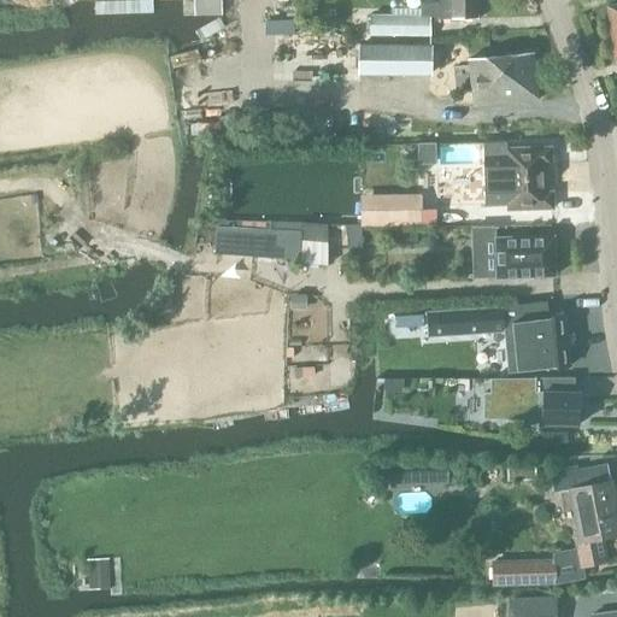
[(223,15),(222,0),(194,0),(195,16),(223,15)]
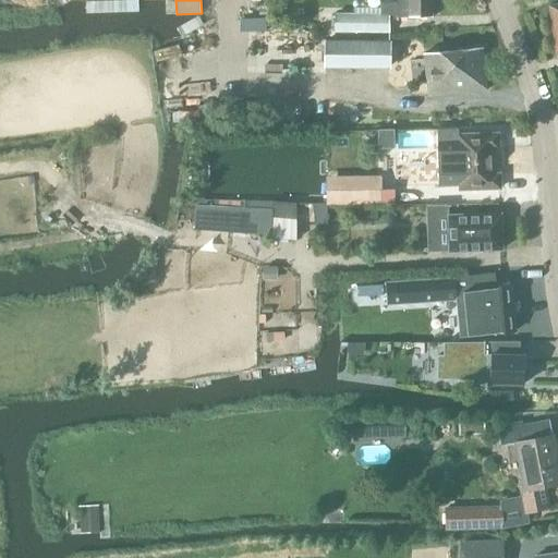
[(336,14),(335,31),(390,32),(390,17),(433,15),(432,0),(380,0),(381,15),(336,14)]
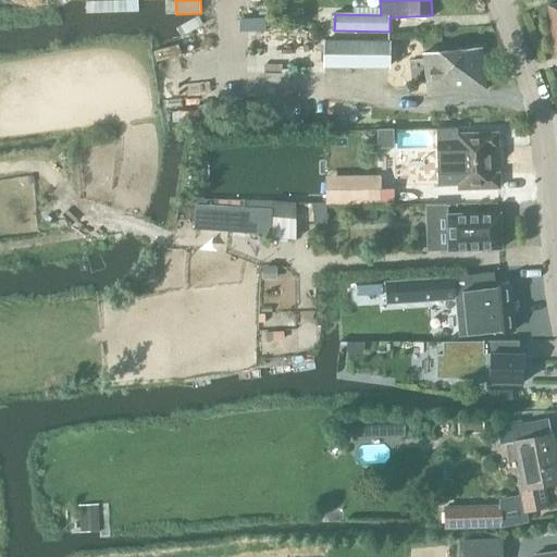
[(325,63),(388,63),(388,44),(325,42),(325,63)]
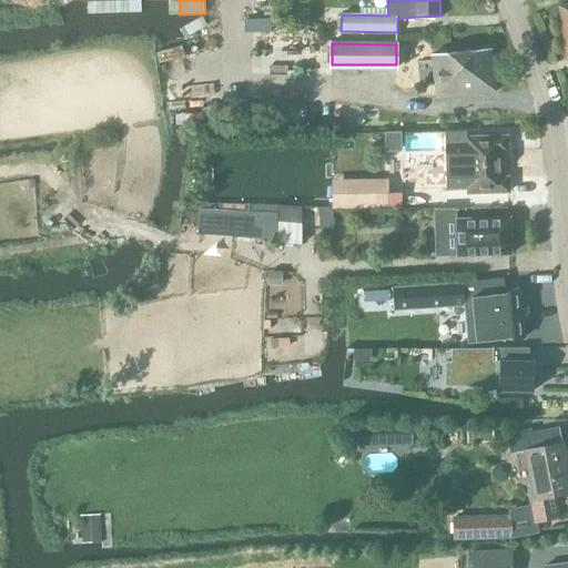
[(437,98),(497,92),(492,50),(432,56),(437,98)]
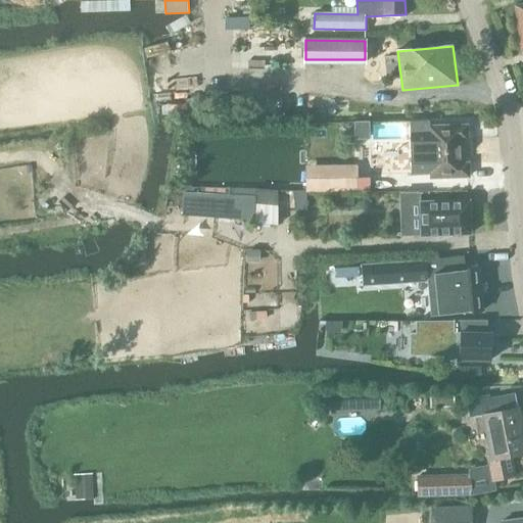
[(186,103),(161,105),(162,114),(186,112),(186,103)]
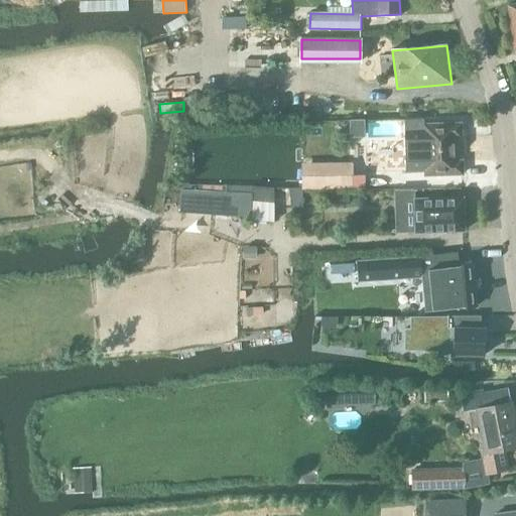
[(356,120),(351,124),(351,131),(356,135),(363,135),(368,131),(368,124),(363,119),(356,120)]
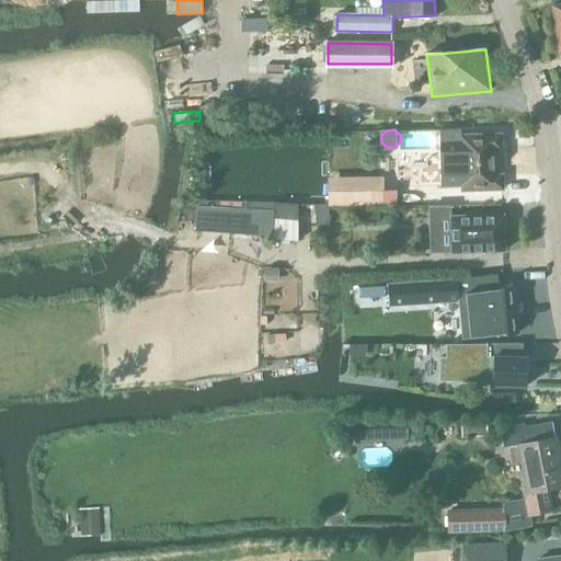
[(461,134),(441,134),(443,186),(462,186),(462,191),(477,191),(478,190),(487,189),(489,190),(503,190),(503,175),(497,175),(497,149),(502,149),(502,135),(461,136),(461,134)]
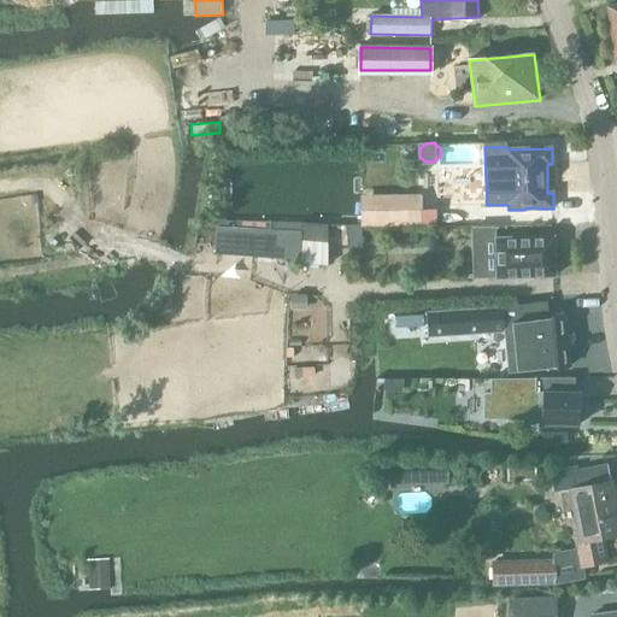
[(412,204),(363,204),(363,224),(412,224),(412,204)]
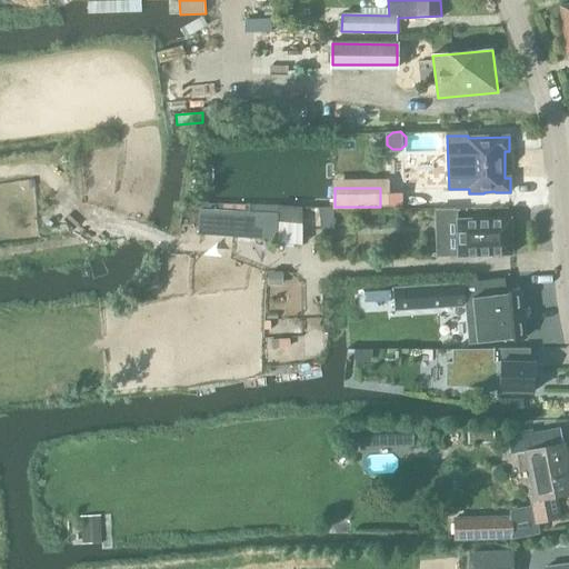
[(279,212),(279,221),(302,223),(302,207),(301,207),(279,206),(279,212)]
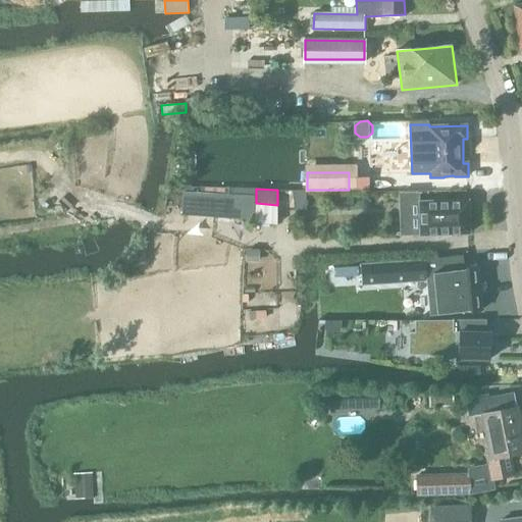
[(306,190),(294,191),(295,210),(307,210),(306,190)]
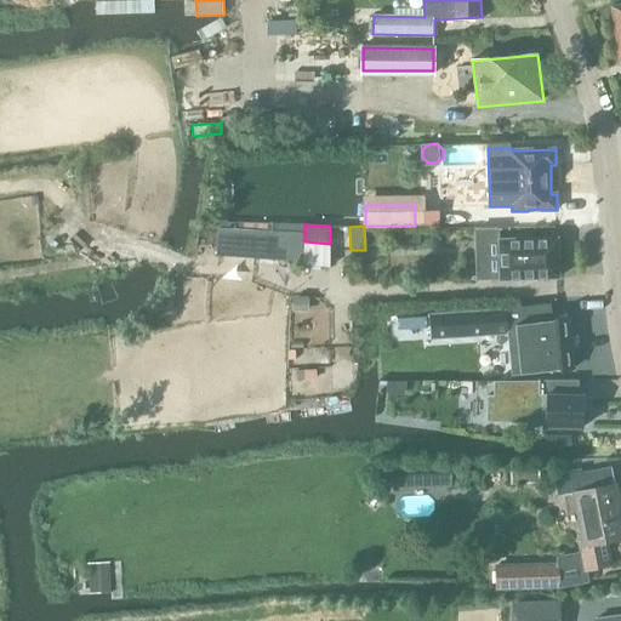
[(216,249),(216,255),(301,260),(301,254),(303,254),(305,241),(305,232),(217,227),(216,249)]
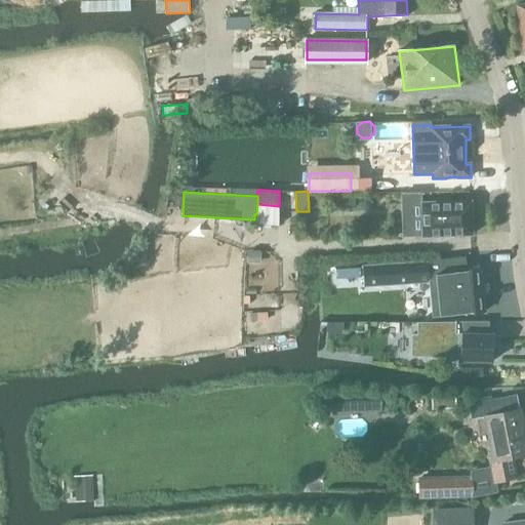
[(425,202),(422,202),(423,236),(473,235),(472,201),(435,202),(435,193),(425,193),(425,202)]
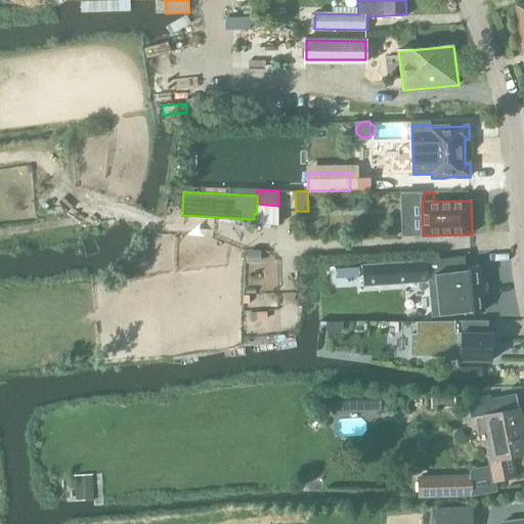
[(249,251),(248,262),(259,262),(260,251),(249,251)]
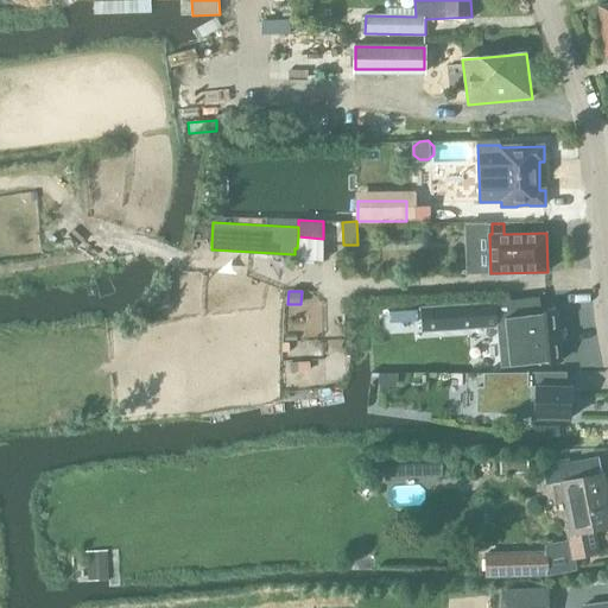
[(542,297),(496,302),(496,303),(496,309),(498,328),(502,367),(562,361),(557,311),(543,314),(542,297)]
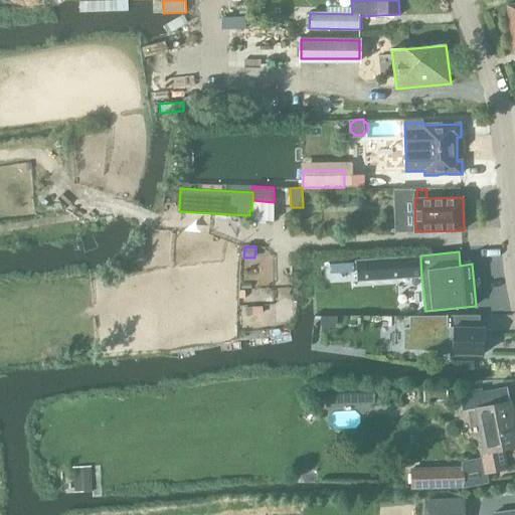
[(420,256),(357,262),(357,267),(358,280),(358,282),(421,278),(420,262),(420,256)]
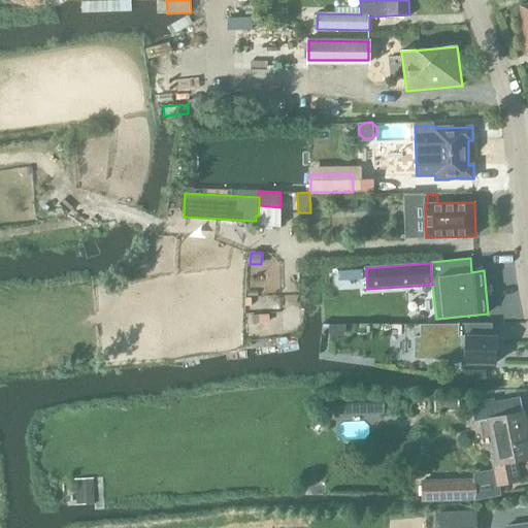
[(347,332),(345,321),(329,322),(330,334),(347,332)]
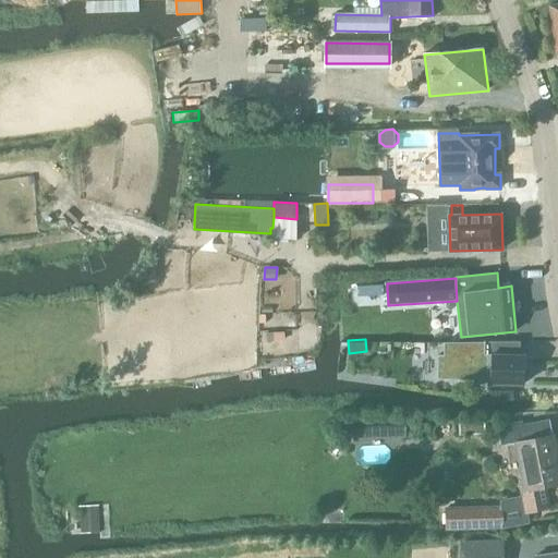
[(437,379),(484,380),(484,367),(493,367),(492,383),(524,384),(524,356),(485,355),(485,346),(444,344),(444,358),(437,358),(437,379)]
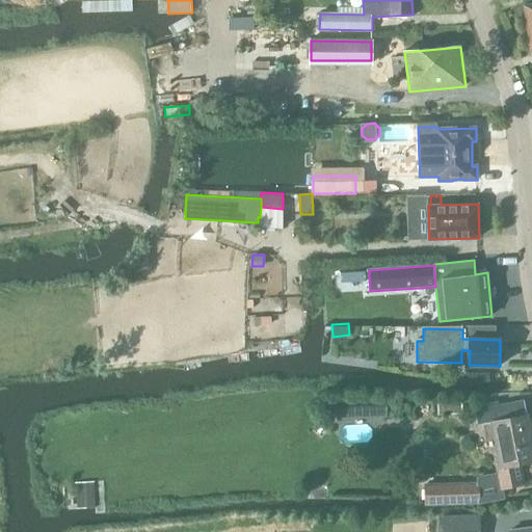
[(468,372),(468,379),(489,380),(490,372),(468,372)]
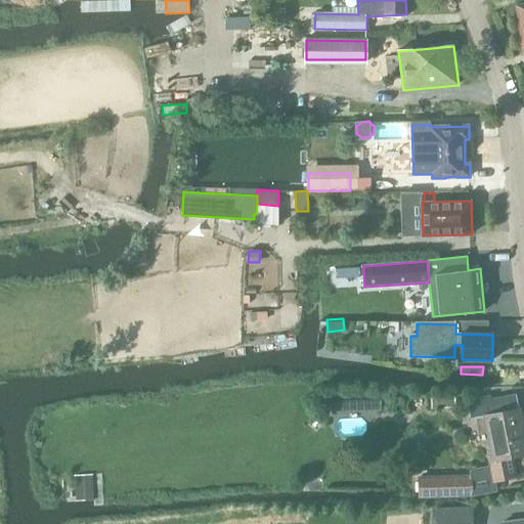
[(455,395),(432,396),(432,409),(456,408),(455,395)]
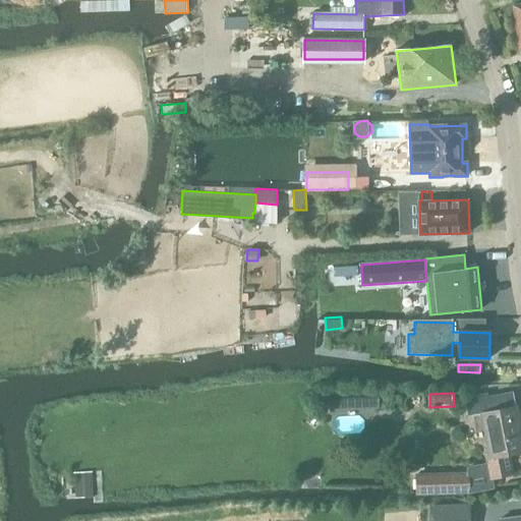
[(487,458),(488,462),(491,479),(513,474),(509,455),(520,452),(520,433),(519,425),(520,425),(520,423),(518,406),(491,411),(488,394),(465,399),(468,416),(476,415),(479,432),(485,430),(490,457),(487,458)]
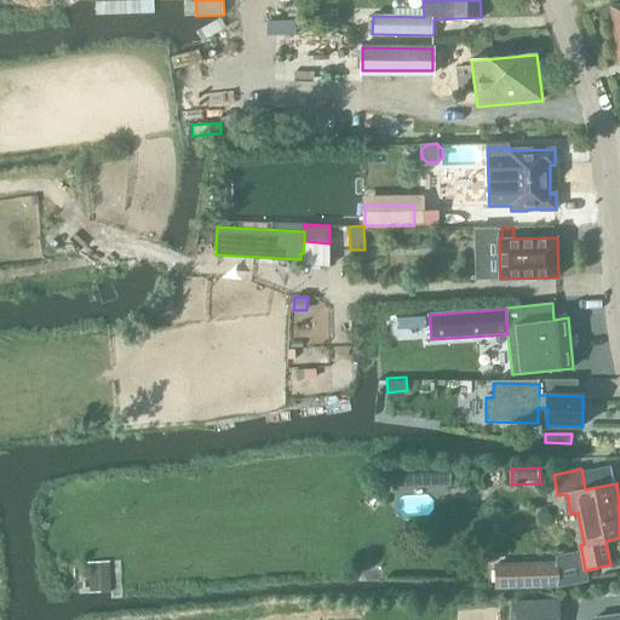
[(452,472),(431,474),(431,488),(452,487),(452,472)]
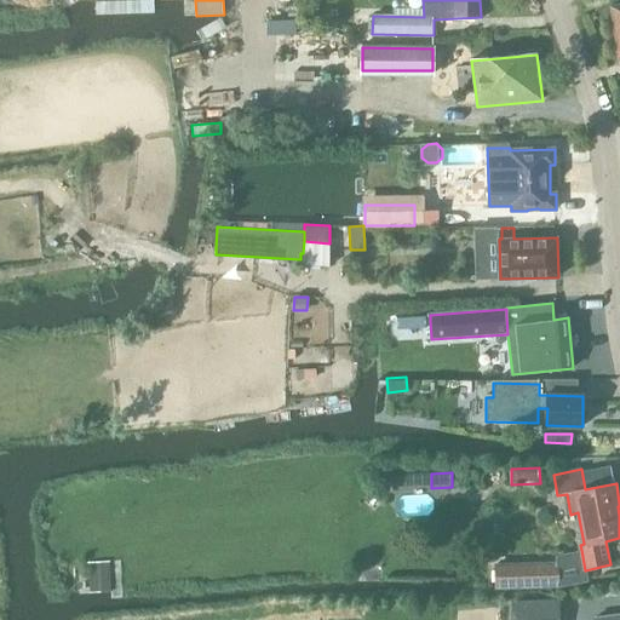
[(585,570),(581,550),(558,555),(558,564),(497,566),(497,587),(558,586),(587,580),(585,570)]
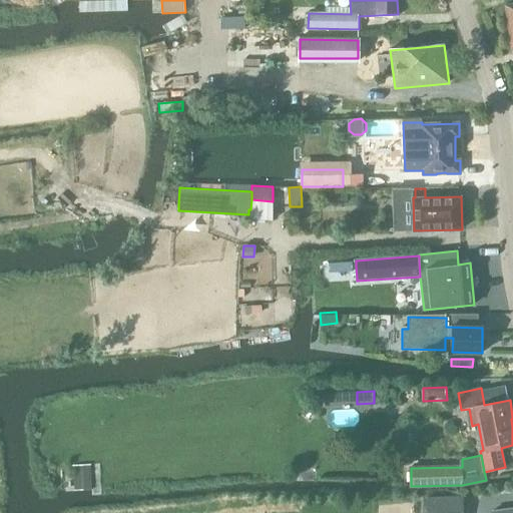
[(91,465),(73,466),(74,491),(92,490),(91,465)]
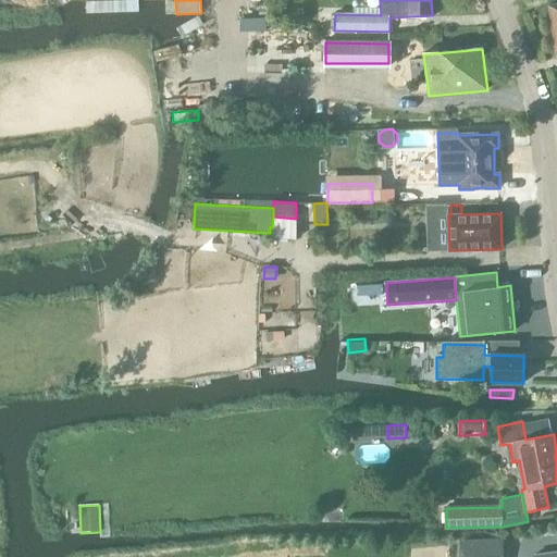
[(463,556),(503,556),(502,540),(463,542),(463,556)]
